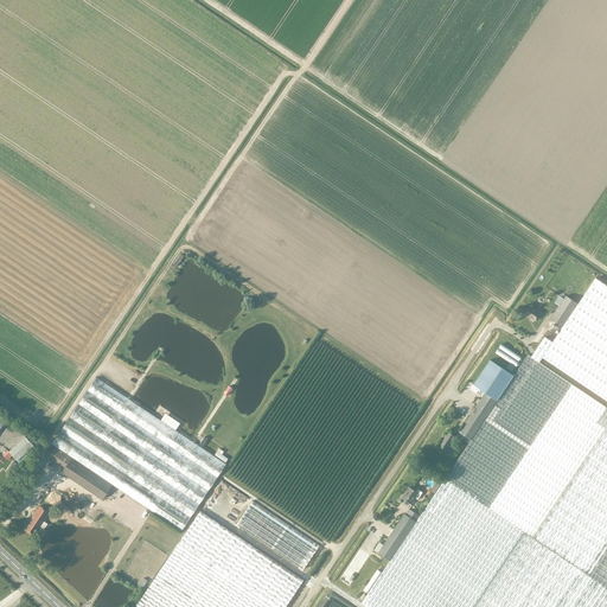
[(531,357),(540,363),(542,358),(606,401),(606,286),(595,279),(579,304),(566,295),(563,299),(560,296),(555,304),(560,306),(544,327),(556,336),(553,342),(544,337),(531,357)]
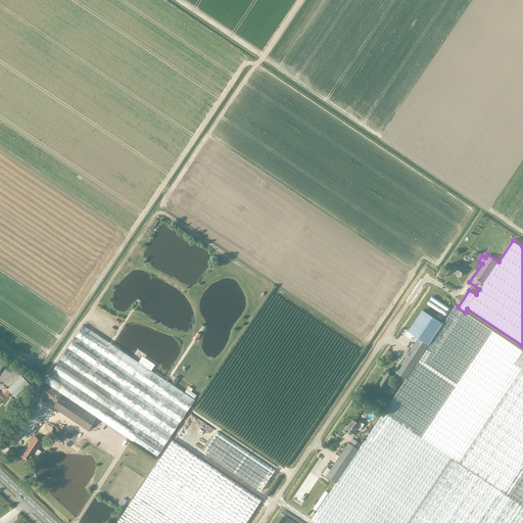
[(457,264),(452,271),(461,277),(465,270),(457,264)]
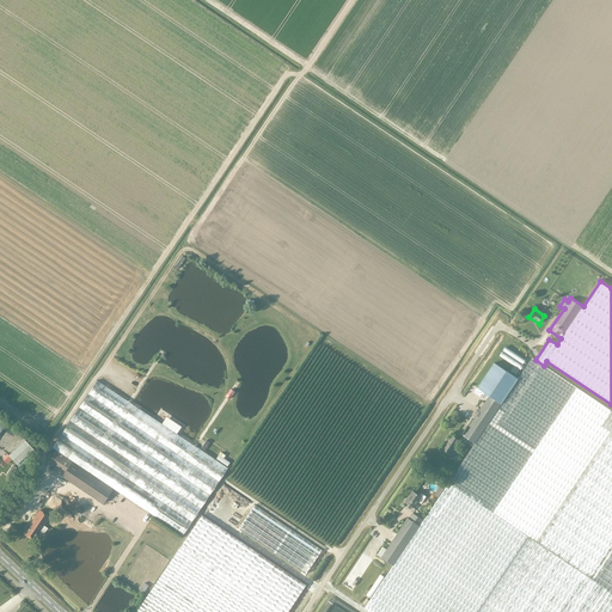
[(502,350),(522,363),(526,360),(505,346),(502,350)]
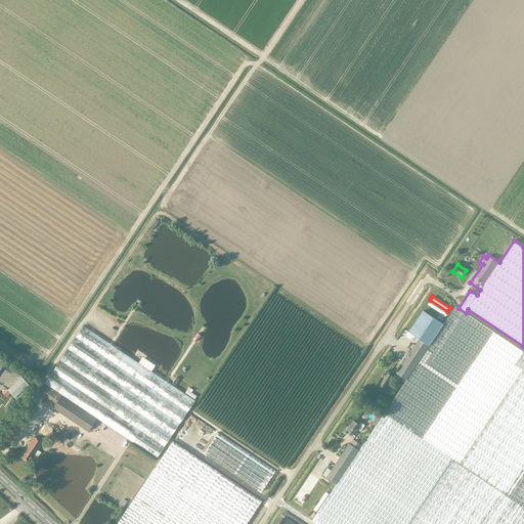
[(444,318),(448,312),(429,300),(427,304),(441,313),(439,315),(444,318)]
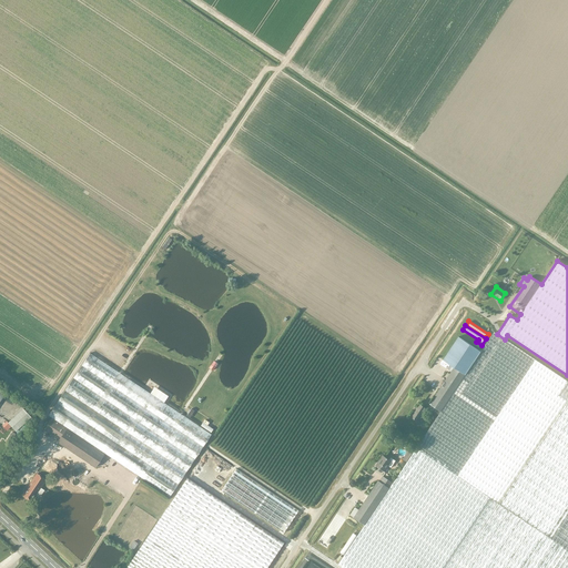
[(567,567),(567,382),(505,340),(497,334),(494,332),(480,352),(440,412),(393,484),(364,525),(338,565),(343,567),(567,567)]
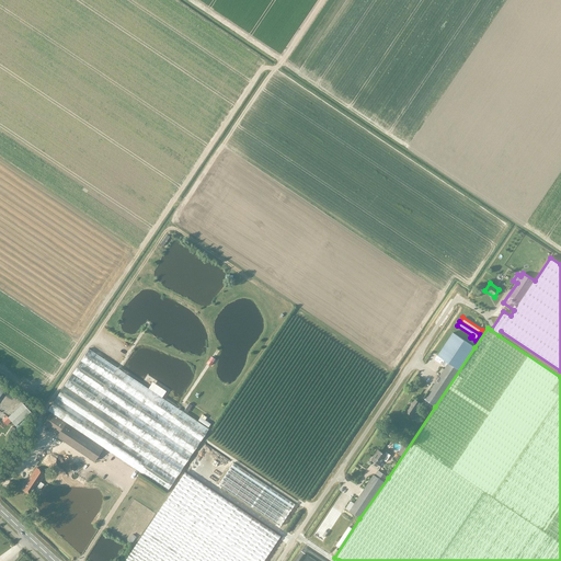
[(435,407),(474,347),(453,332),(437,355),(448,363),(424,399),(435,407)]
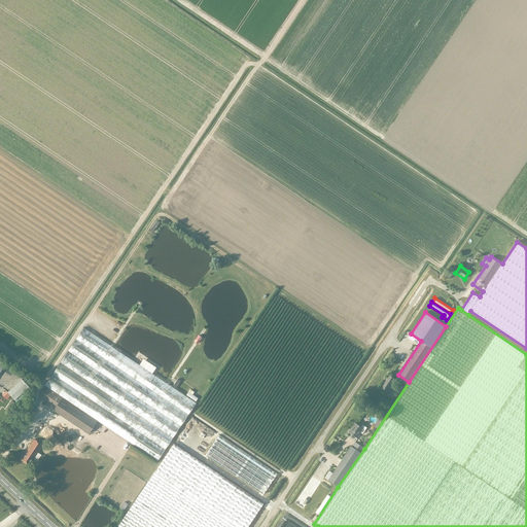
[(196,403),(83,327),(44,386),(47,388),(97,421),(157,461),(196,403)]
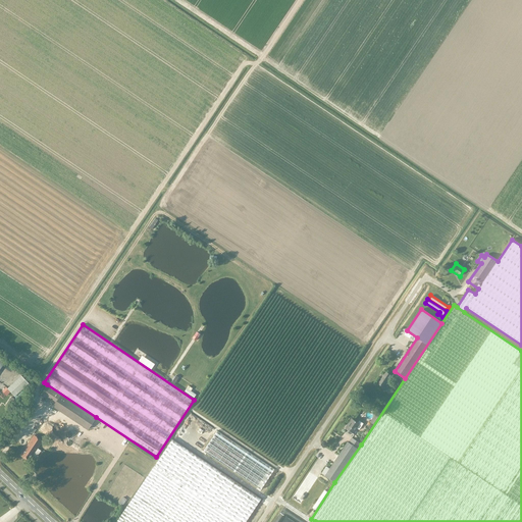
[(385,371),(377,382),(384,387),(392,376),(385,371)]
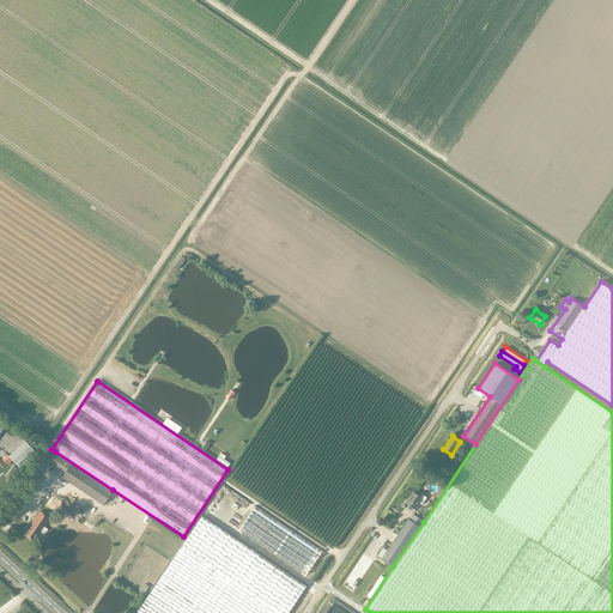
[(25,441),(8,456),(17,466),(34,450),(25,441)]
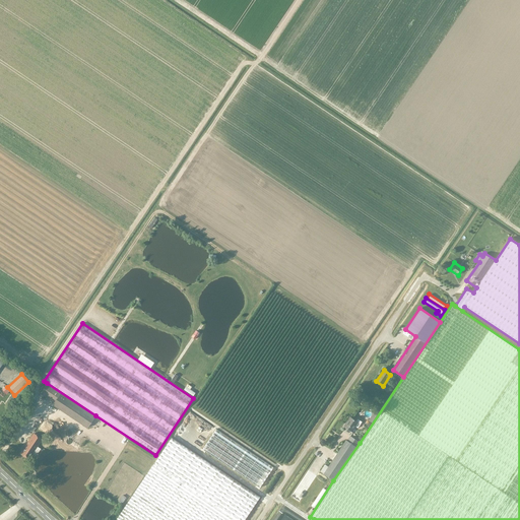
[(87,428),(95,415),(47,383),(40,394),(53,403),(52,404),(87,428)]
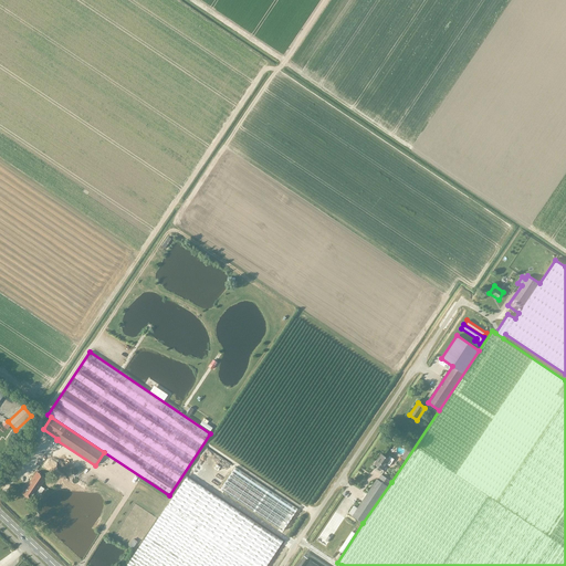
[(375,464),(384,470),(387,464),(389,467),(395,460),(389,457),(388,459),(381,454),(375,464)]
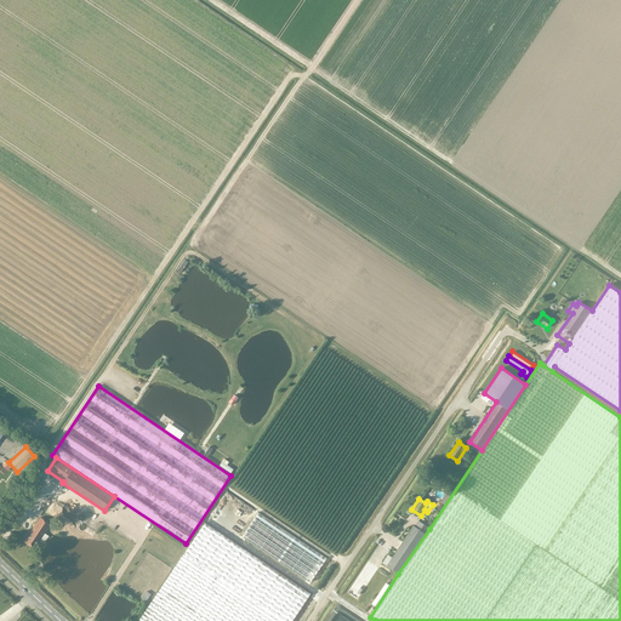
[(326,558),(258,513),(241,537),(309,582),(326,558)]
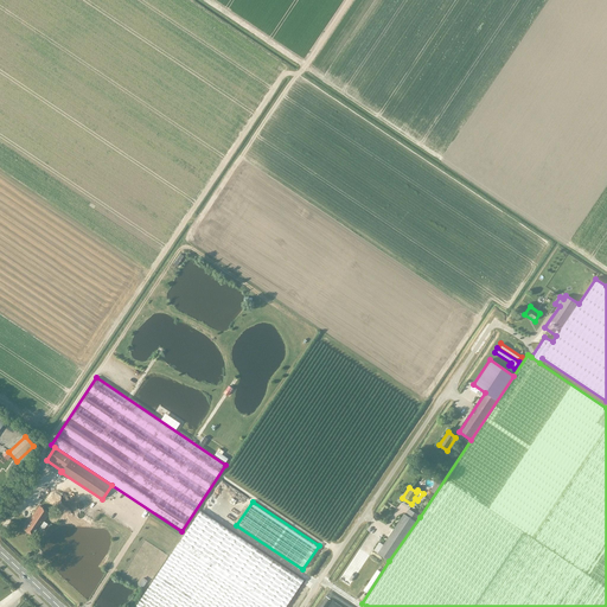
[(24,529),(33,536),(49,512),(39,506),(24,529)]
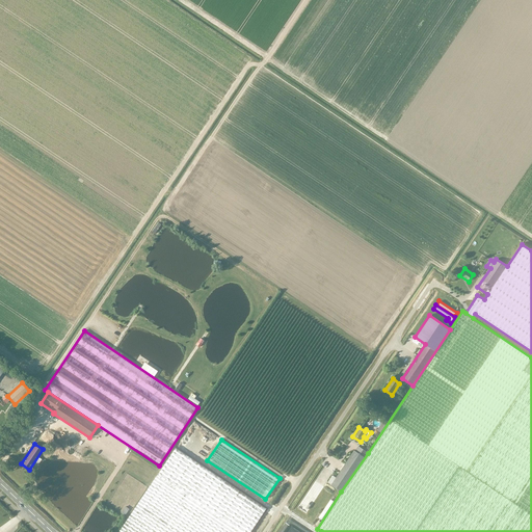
[(341,491),(368,453),(358,447),(355,451),(354,451),(336,478),(333,476),(327,483),(341,491)]
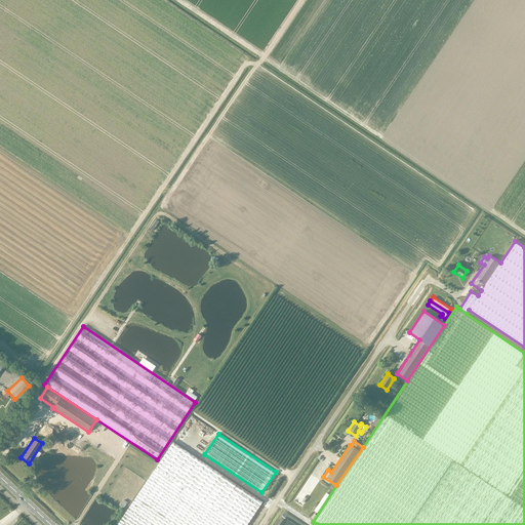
[(246,524),(263,501),(172,442),(117,524),(118,524),(246,524)]
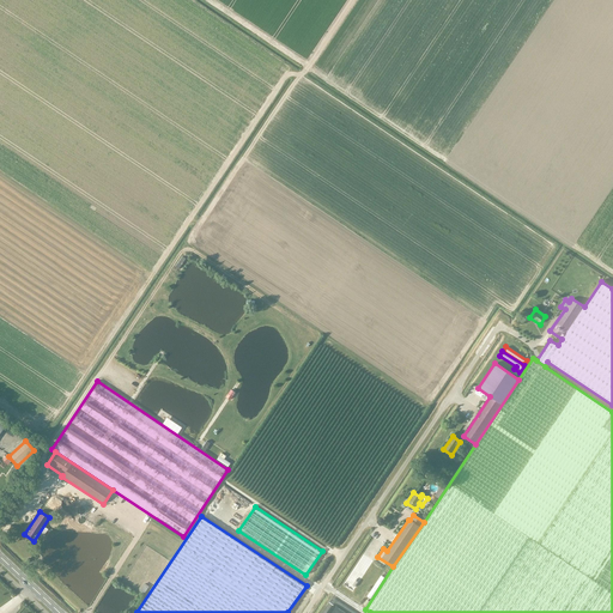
[(370,599),(384,576),(381,574),(366,596),(370,599)]
